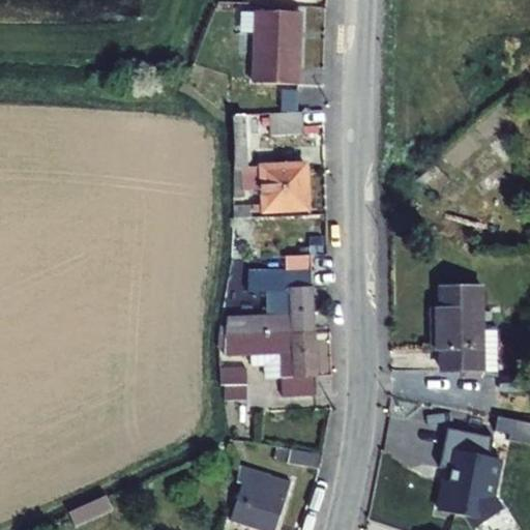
[(299,85),(301,12),(257,11),(255,84),(299,85)]
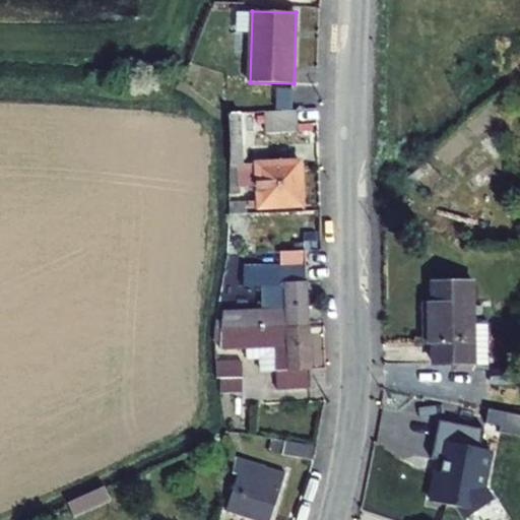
[(296,131),(297,110),(265,111),(266,133),(296,131)]
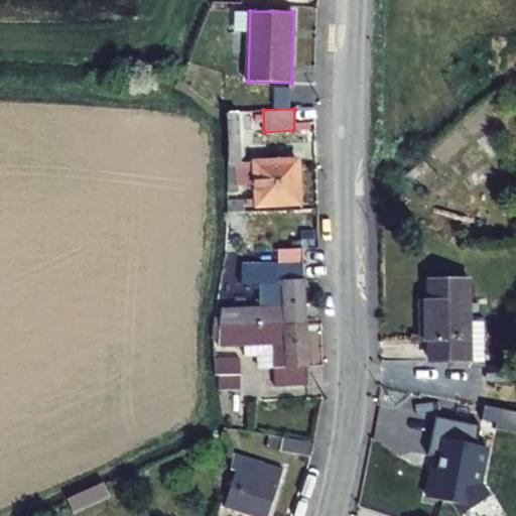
[(244,155),(243,110),(226,111),(228,135),(228,189),(228,192),(237,192),(237,184),(254,185),(254,200),(249,200),(249,207),(298,205),(297,161),(241,163),(241,155),(244,155)]
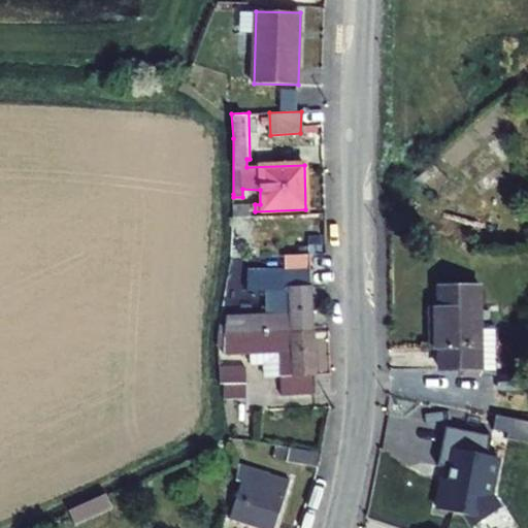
[(250,205),(232,204),(232,217),(250,217),(250,205)]
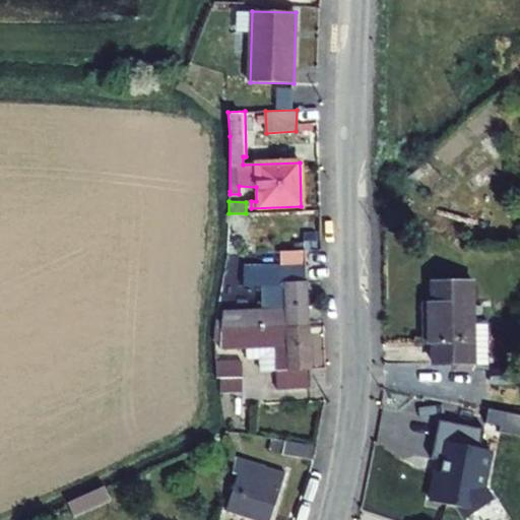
[(214,329),(308,326),(305,251),(279,252),(281,285),(285,285),(285,298),(274,299),(275,310),(223,312),(222,322),(214,322),(214,329)]
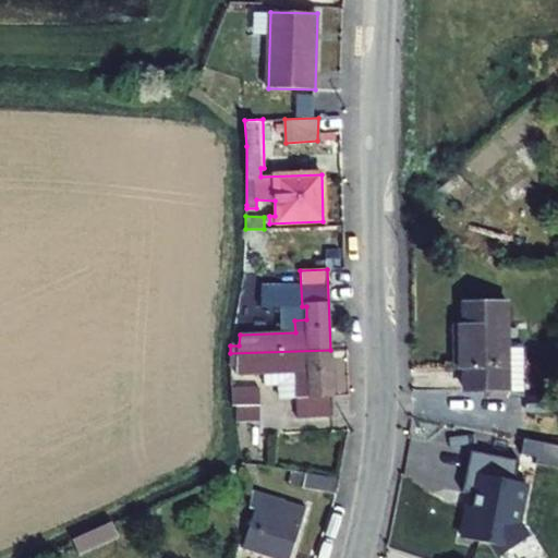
[(294,300),(294,286),(243,286),(240,307),(284,306),(284,300),(294,300)]
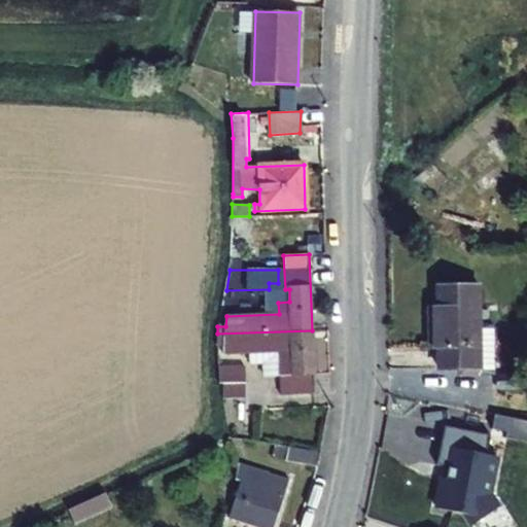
[(483,289),(441,287),(438,311),(434,311),(433,346),(438,350),(438,370),(465,370),(465,376),(482,375),(483,289)]
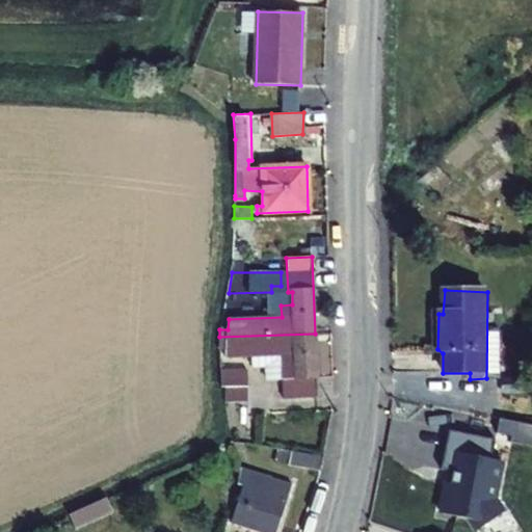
[(316,397),(315,334),(219,337),(219,350),(225,350),(227,357),(281,356),(283,397),(316,397)]
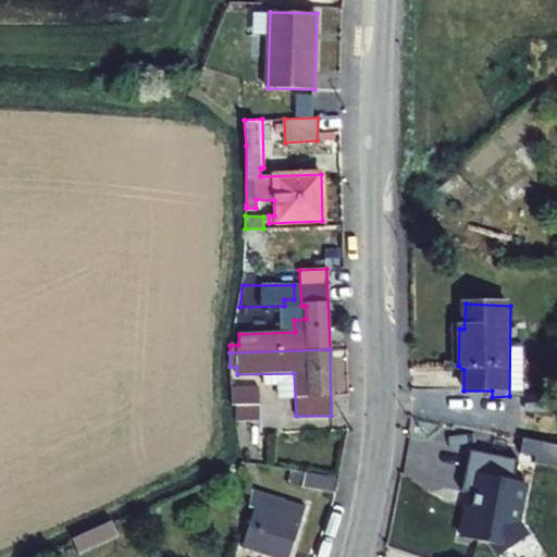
[(258,387),(232,387),(232,404),(258,404),(258,387)]
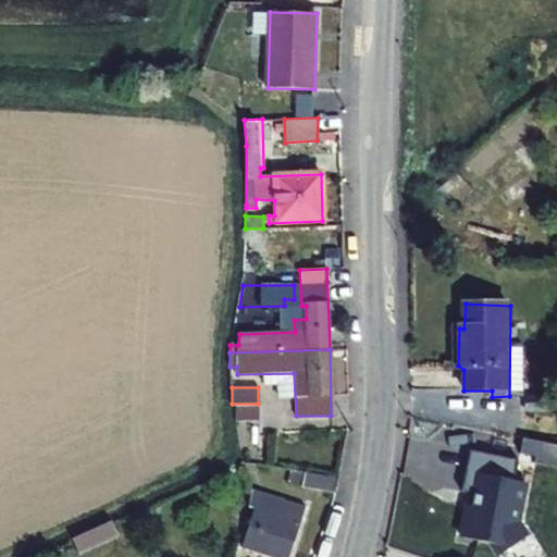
[(461,537),(492,544),(499,555),(525,537),(517,523),(524,483),(514,481),(518,460),(469,450),(461,491),(473,494),(471,506),(469,505),(461,537)]
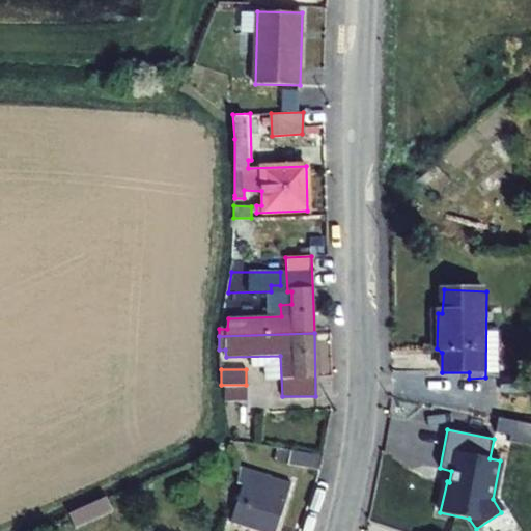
[(322,455),(276,448),(274,462),(319,470),(322,455)]
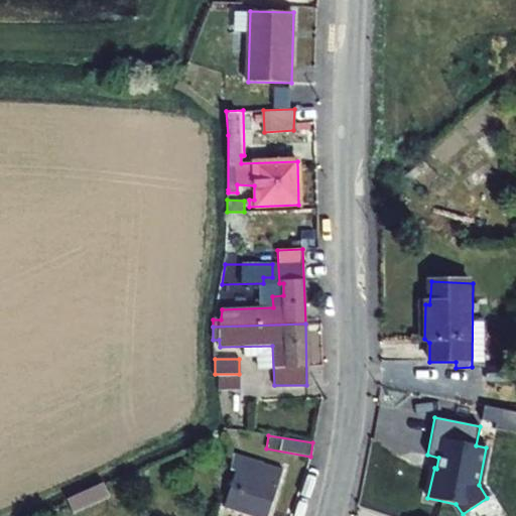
[(245,445),(230,441),(235,455),(229,470),(235,473),(224,507),(254,515),(266,515),(281,468),(243,456),(245,445)]
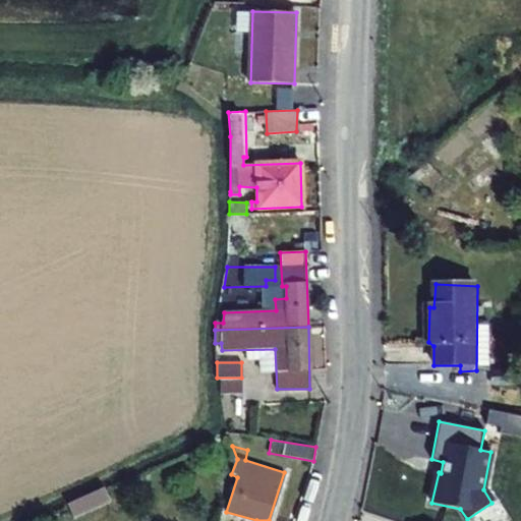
[(105,484),(68,501),(74,515),(112,499),(105,484)]
